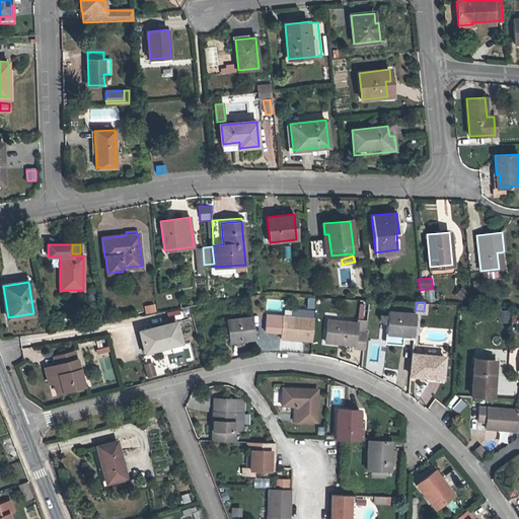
[(358,303),(358,319),(366,319),(366,303),(358,303)]
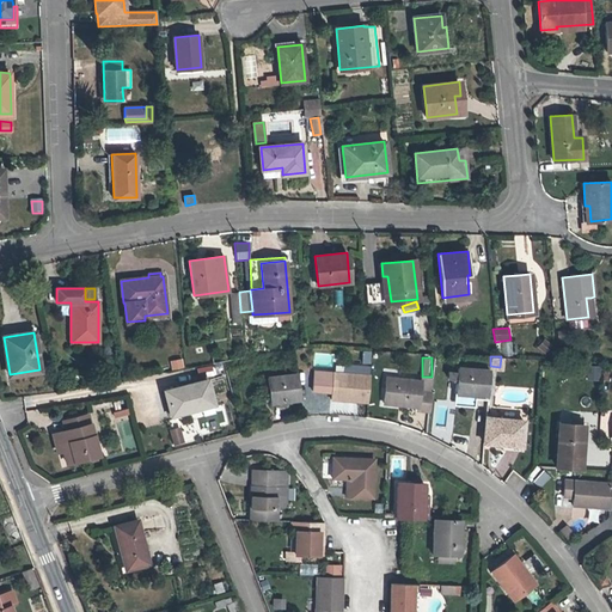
[(170,361),(171,371),(184,368),(182,359),(170,361)]
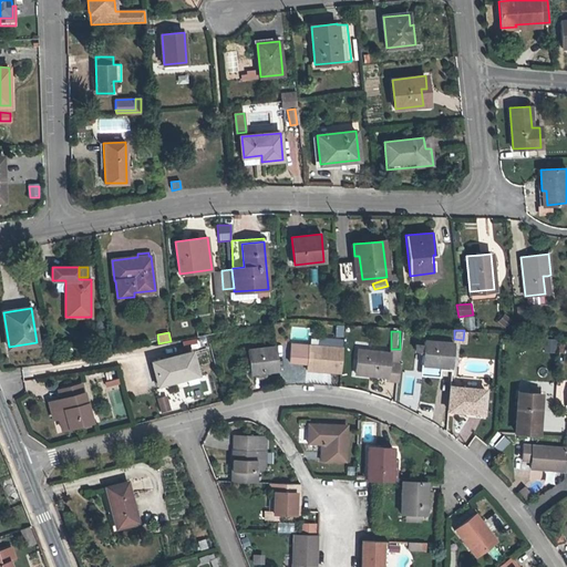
[(333,338),(319,337),(318,346),(309,344),(307,370),(316,371),(316,369),(331,371),(331,372),(340,372),(341,347),(332,347),(333,338)]
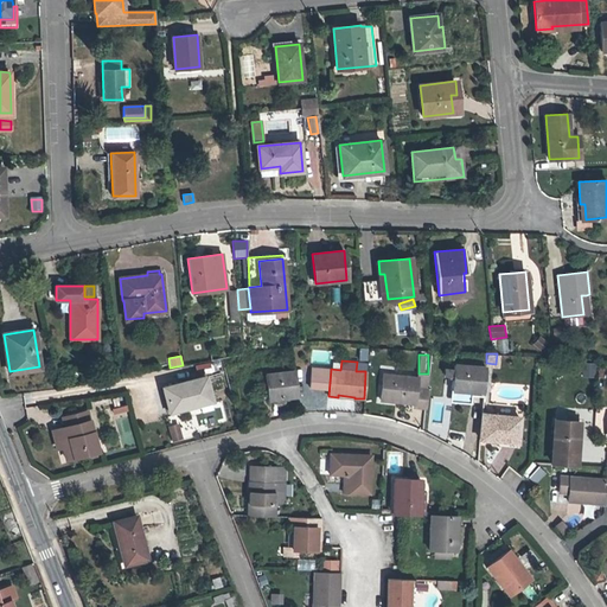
[(213,372),(212,363),(200,365),(203,375),(213,372)]
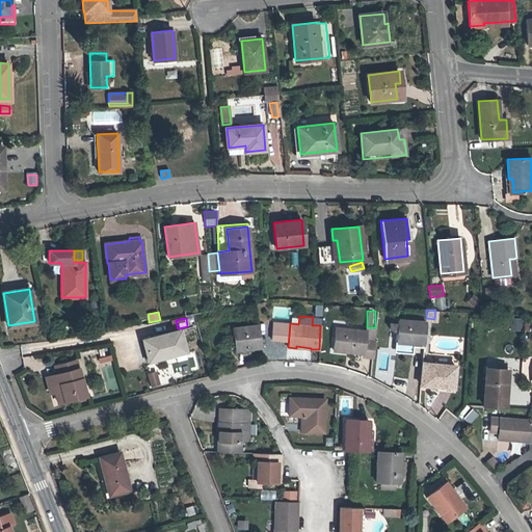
[(510,318),(509,329),(521,331),(523,319),(510,318)]
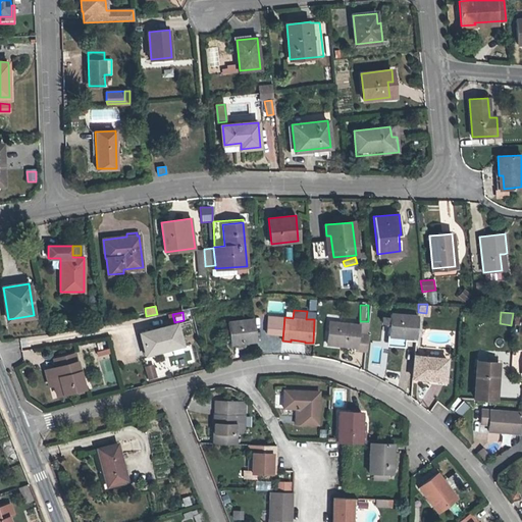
[(389,317),(386,317),(385,323),(389,323),(388,334),(415,337),(417,316),(389,313),(389,317)]
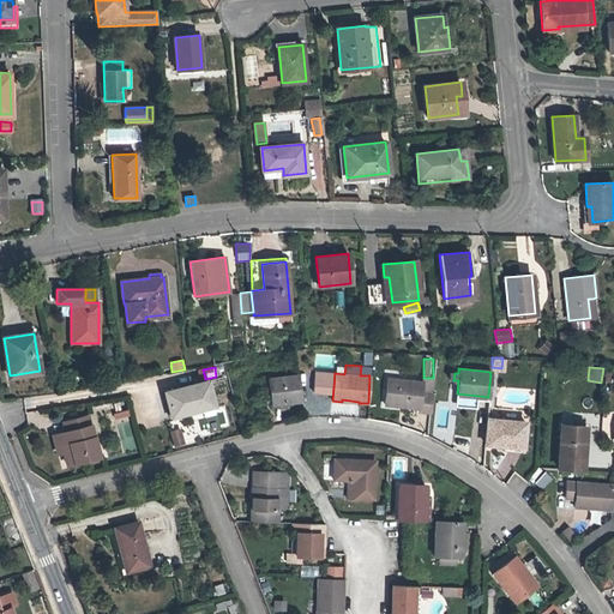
[(271,404),(302,401),(298,374),(268,379),(271,404)]
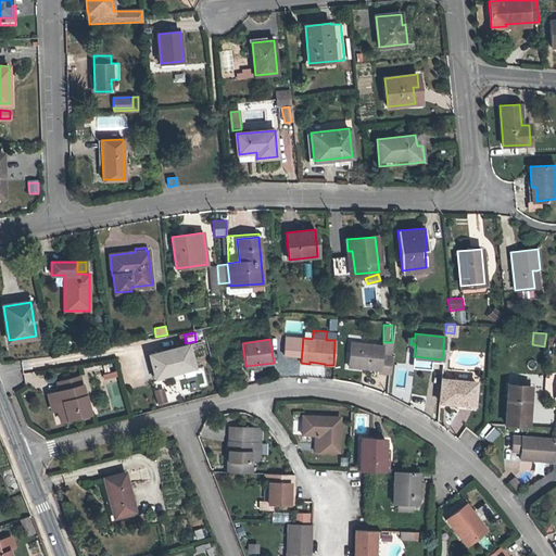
[(382,346),(352,343),(349,366),(380,369),(380,373),(389,374),(392,343),(383,343),(382,346)]
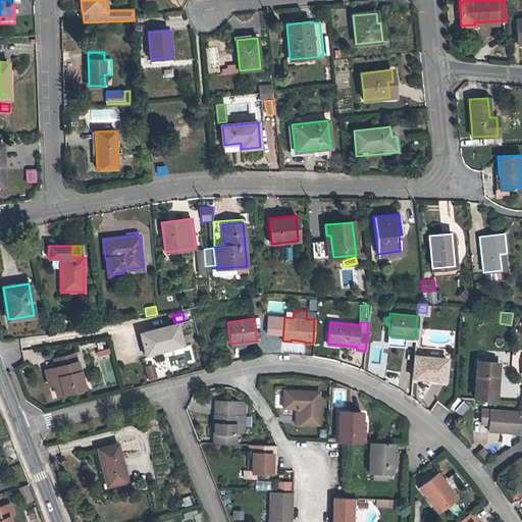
[(146,354),(181,345),(176,323),(141,333),(146,354)]
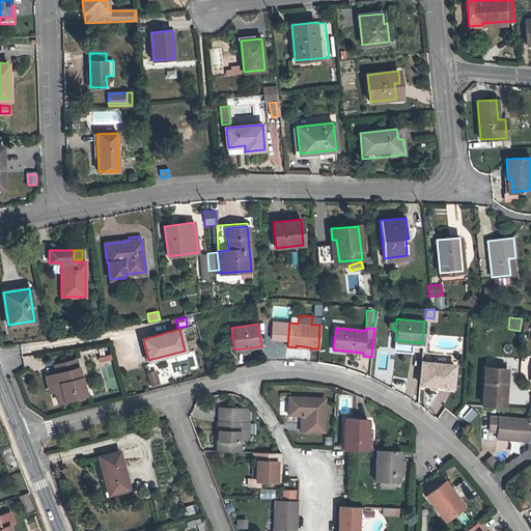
[(422,346),(422,343),(395,340),(394,348),(409,351),(410,345),(422,346)]
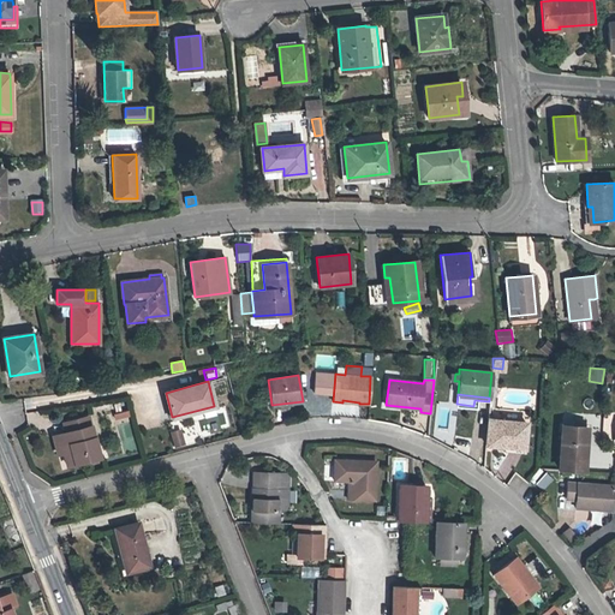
[(112,415),(114,422),(130,417),(127,411),(112,415)]
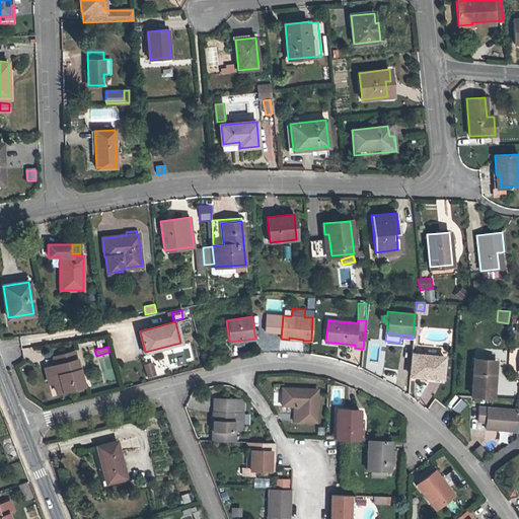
[(59,375),(63,391),(84,385),(75,352),(55,357),(57,365),(52,366),(54,376),(59,375)]
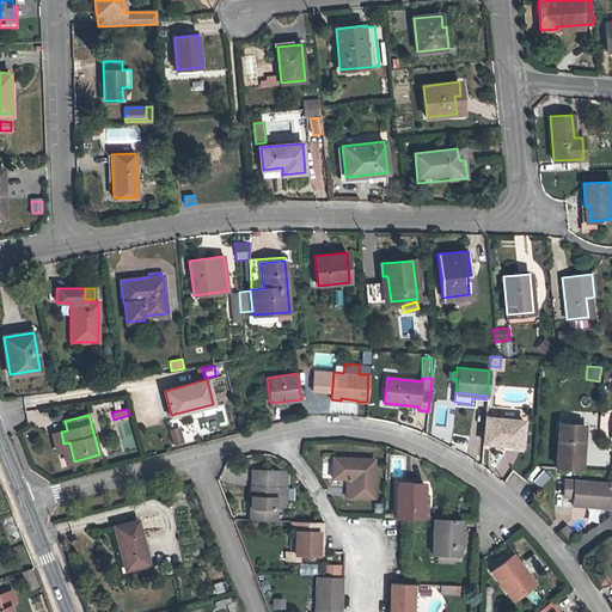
[(524,421),(485,417),(483,442),(521,446),(524,421)]
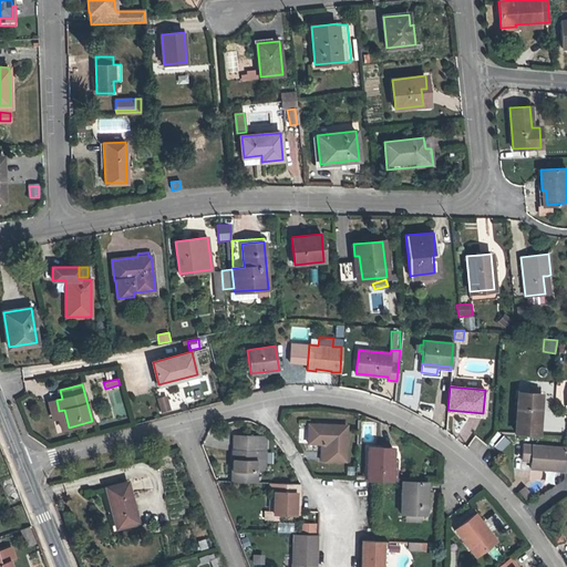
[(517,392),(515,432),(538,434),(540,393),(517,392)]
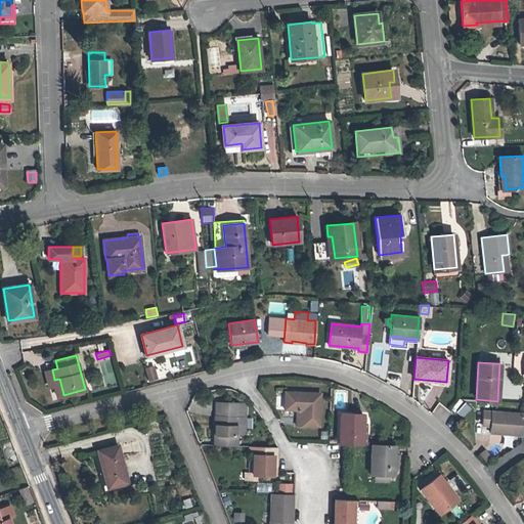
[(154,364),(144,367),(148,382),(158,379),(154,364)]
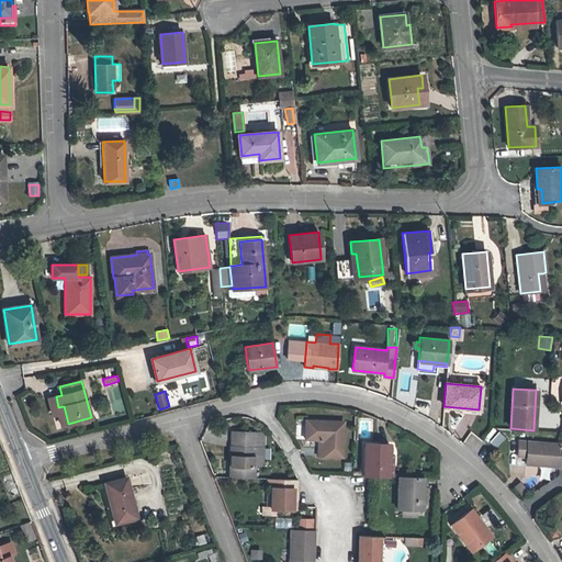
[(62,425),(68,424),(64,406),(58,407),(56,396),(49,398),(54,415),(59,413),(62,425)]
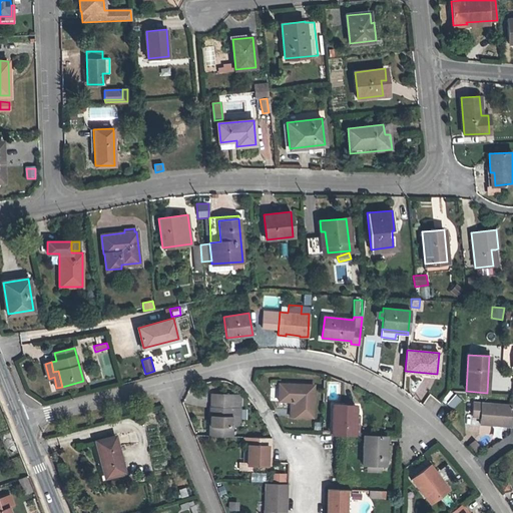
[(296,401),(295,416),(313,417),(314,385),(280,383),(279,401),(291,401),(296,401)]
